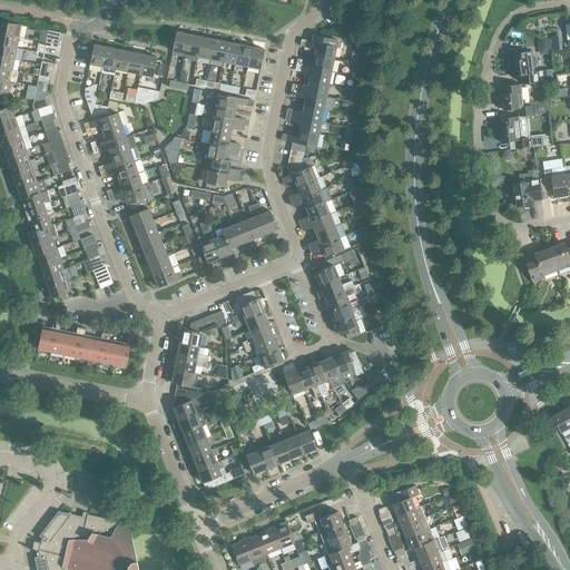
[(0,20),(0,32),(19,37),(21,25),(0,20)]
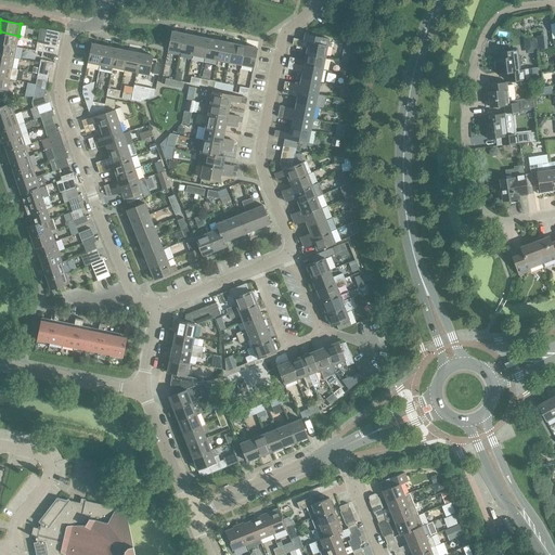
[(168,50),(180,52),(184,34),(171,30),(168,50)]
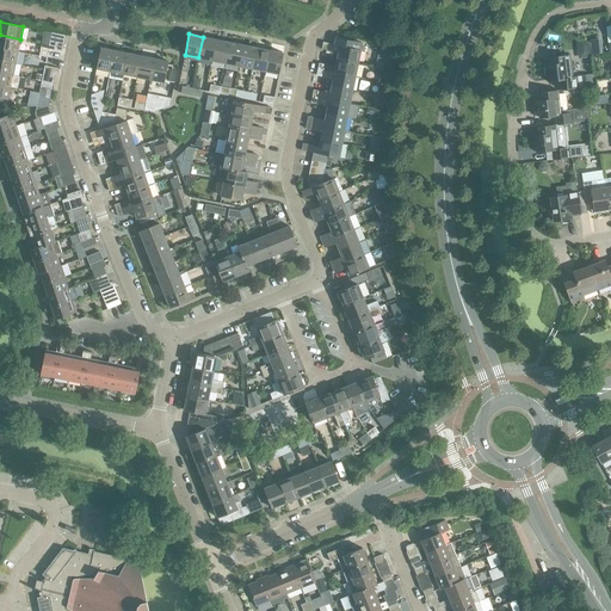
[(0,35),(0,47),(18,51),(20,39),(0,35)]
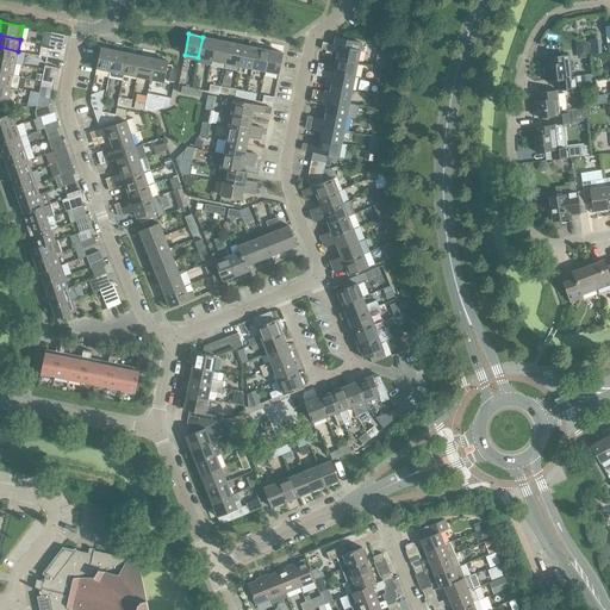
[(198,57),(211,61),(216,39),(203,37),(198,57)]
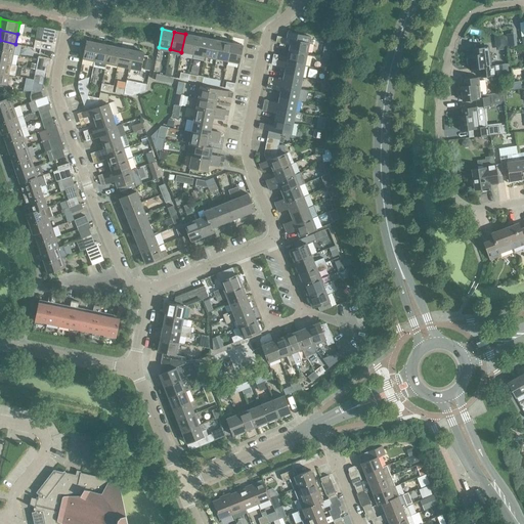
[(290,45),(289,51),(307,54),(310,37),(288,32),(287,38),(277,37),(276,42),(290,45)]
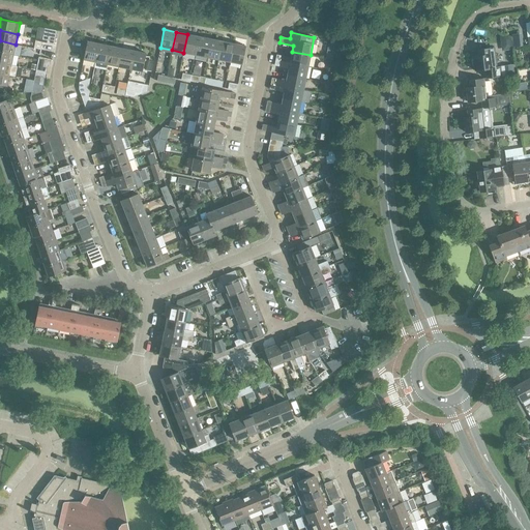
[(183,53),(196,55),(199,36),(187,34),(183,53)]
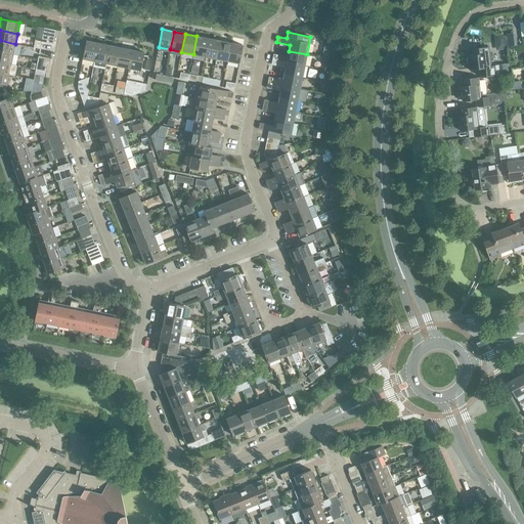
[(193,54),(205,56),(208,39),(197,36),(193,54)]
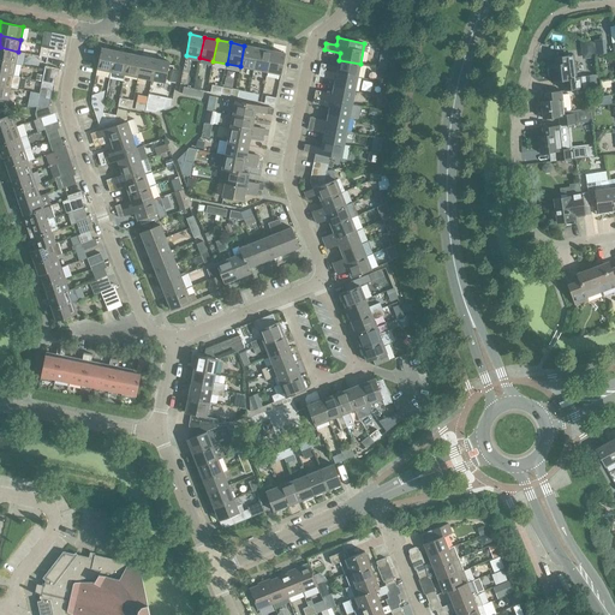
[(583,59),(593,58),(591,45),(580,46),(583,59)]
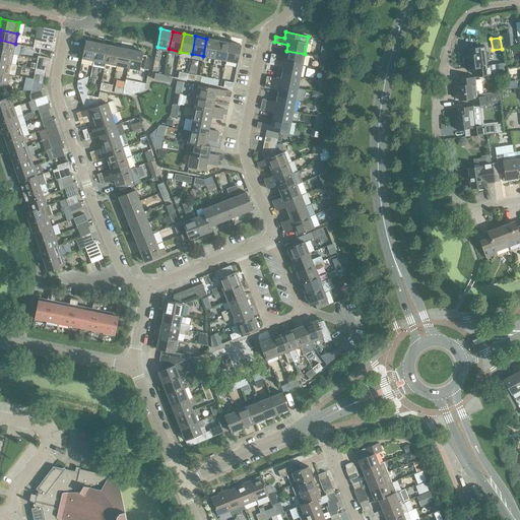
[(203,56),(214,58),(218,41),(206,39),(203,56)]
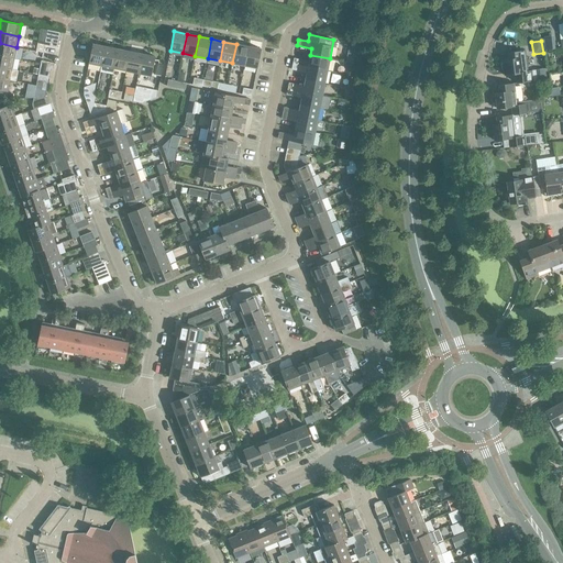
[(0,43),(0,55),(14,58),(17,47),(0,43)]
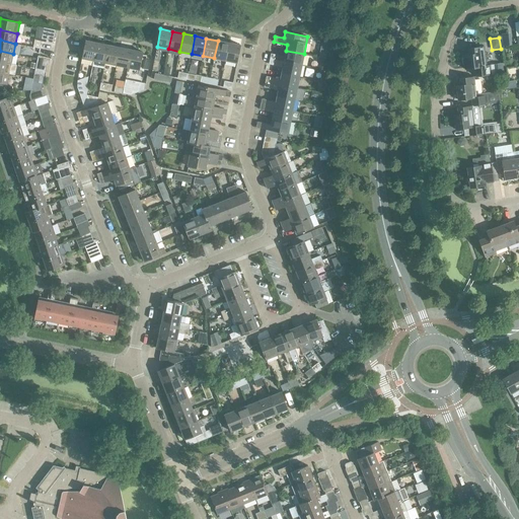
[(82,58),(93,61),(97,43),(85,41),(82,58)]
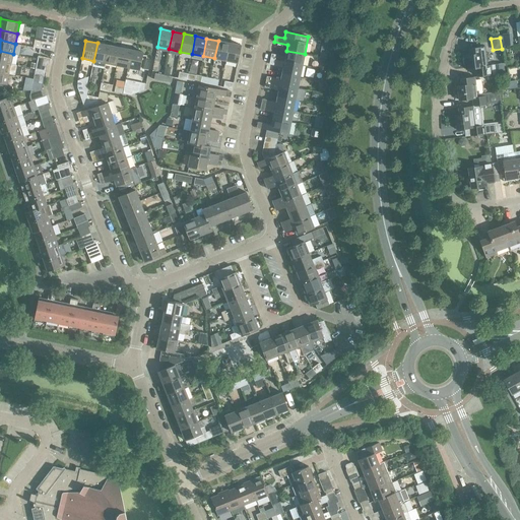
[(214,58),(225,61),(230,43),(218,41),(214,58)]
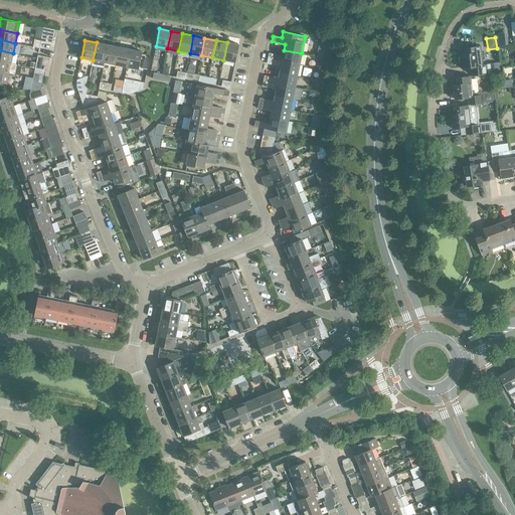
[(93,60),(104,62),(108,44),(97,42),(93,60)]
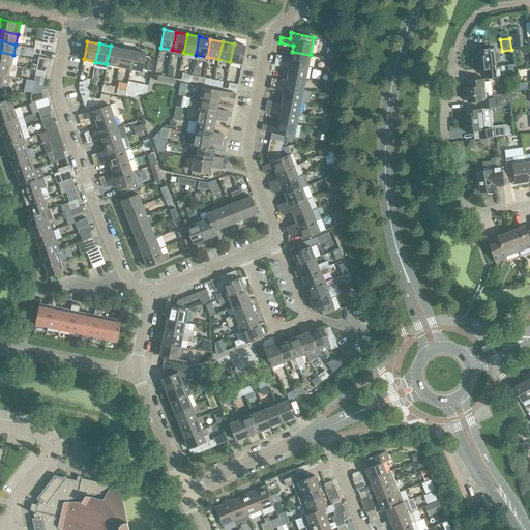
[(234,43),(230,62),(242,64),(245,46),(234,43)]
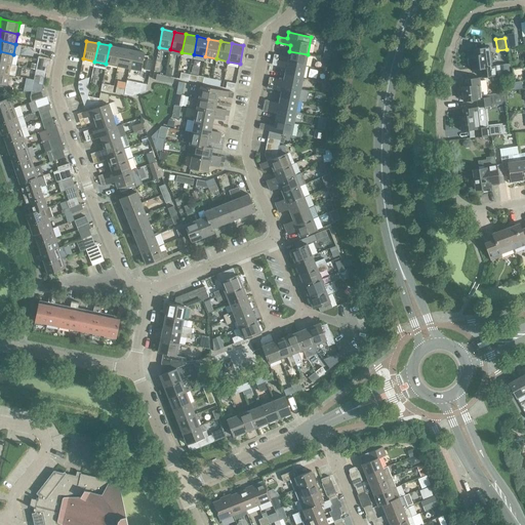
[(106,64),(118,66),(121,48),(110,45),(106,64)]
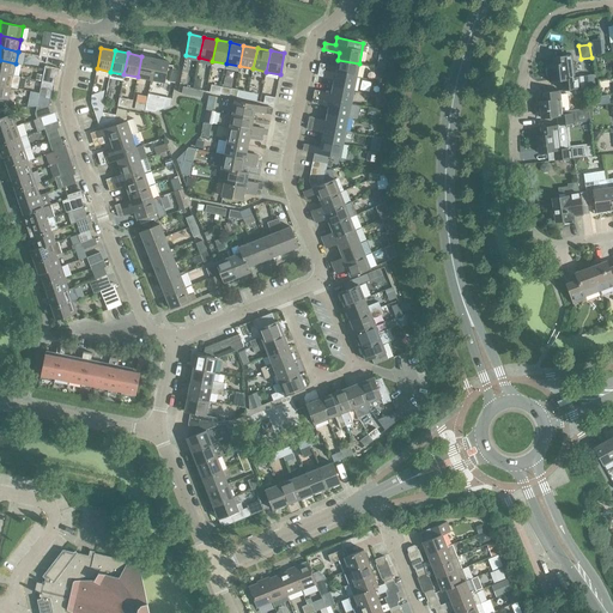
[(546,68),(545,71),(546,72),(546,74),(547,77),(548,77),(550,80),(562,79),(563,90),(584,87),(596,86),(595,78),(583,79),(583,76),(575,77),(572,54),(565,55),(552,58),(553,64),(547,65),(547,66),(546,66),(546,68)]
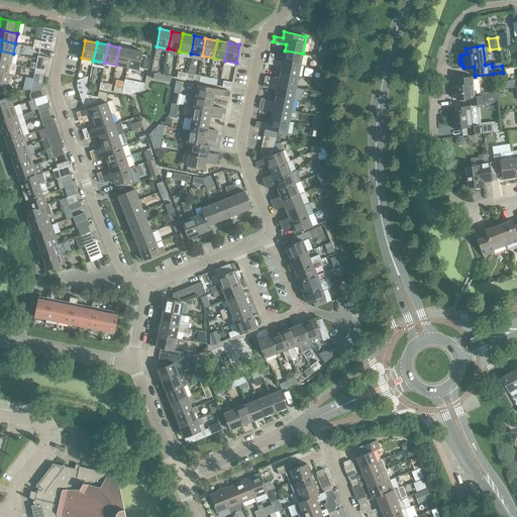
[(116,65),(127,68),(130,49),(119,47),(116,65)]
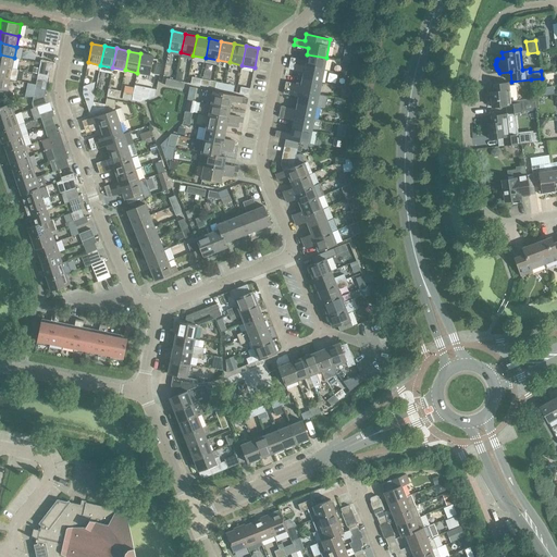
[(140,53),(137,73),(149,75),(153,56),(140,53)]
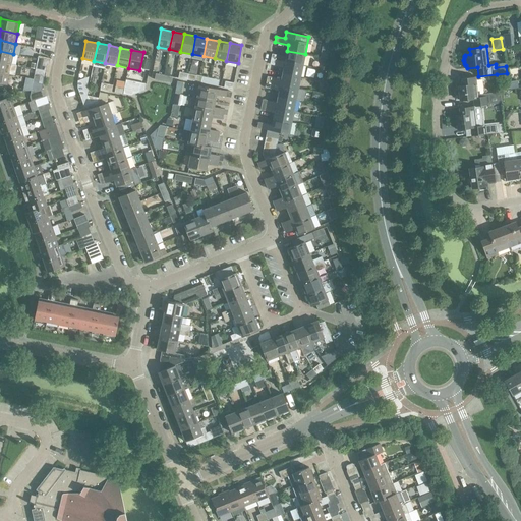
[(0,51),(0,61),(11,64),(13,54),(0,51)]
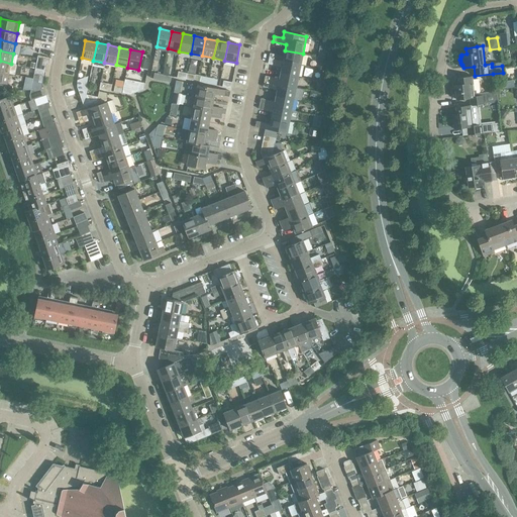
[(270,54),(269,59),(300,65),(303,54),(285,50),(284,57),(270,54)]
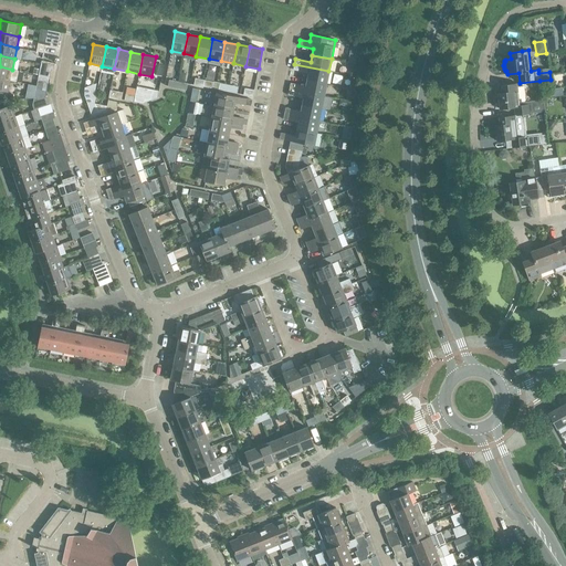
[(156,64),(154,75),(160,76),(163,65),(156,64)]
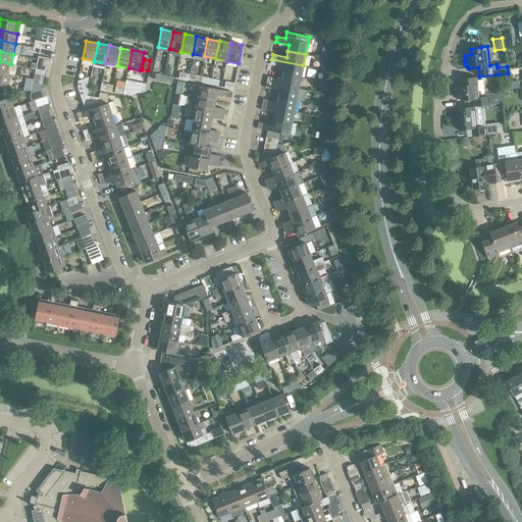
[(284,67),(283,73),(301,77),(303,65),(271,59),(270,64),(284,67)]
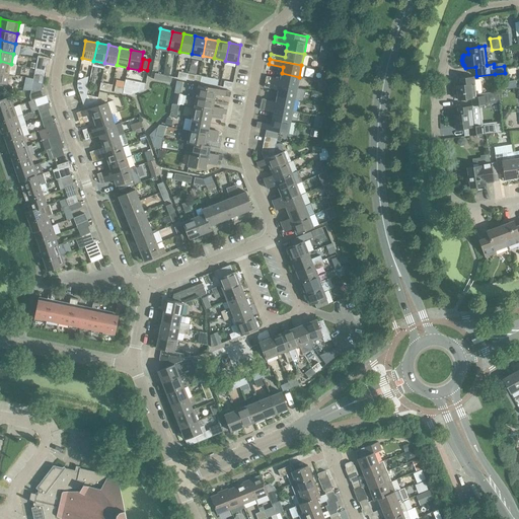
[(0,72),(9,74),(15,75),(17,65),(11,64),(0,61),(0,72)]
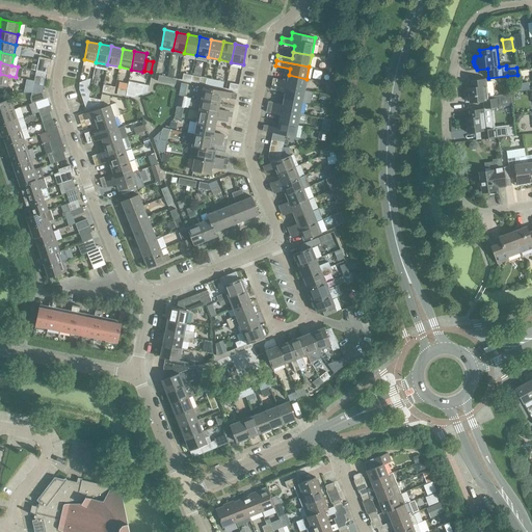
[(194,68),(193,75),(201,76),(202,69),(194,68)]
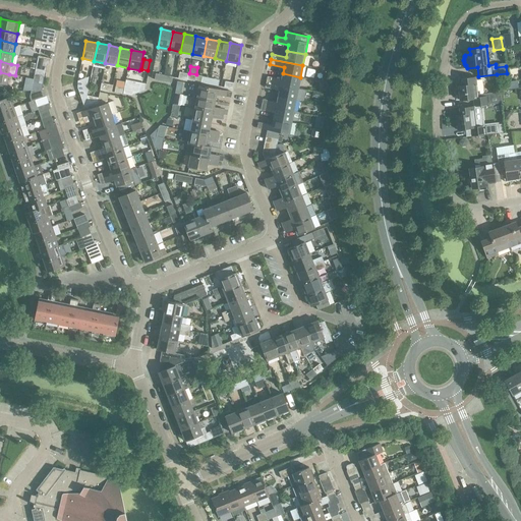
[(9,74),(0,72),(0,85),(2,87),(4,84),(7,84),(9,74)]
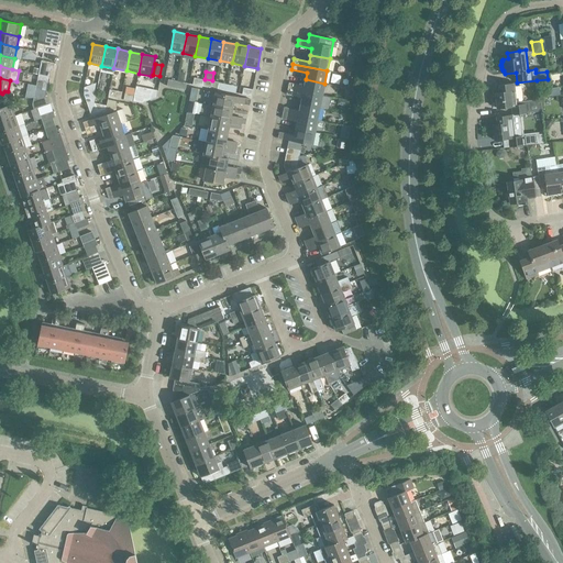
[(289,84),(288,89),(322,96),(324,84),(306,79),(304,86),(289,84)]
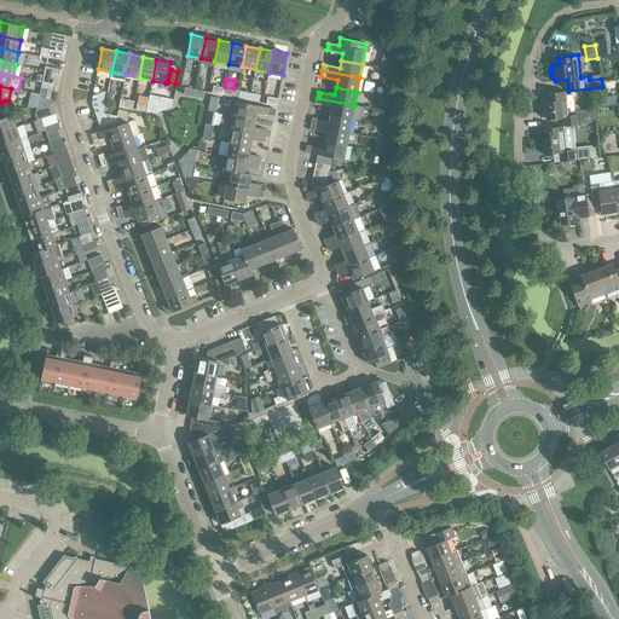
[(550,100),(544,102),(547,119),(562,116),(563,126),(572,126),(596,122),(595,110),(578,111),(578,114),(568,115),(565,91),(549,93),(550,100)]
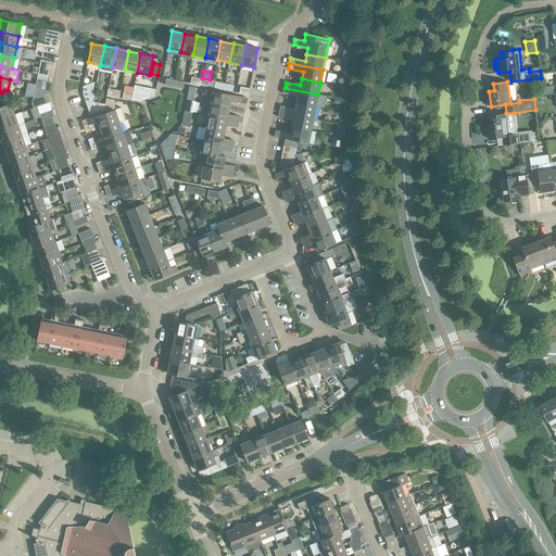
[(298,96),(297,103),(316,106),(318,95),(285,88),(283,93),(298,96)]
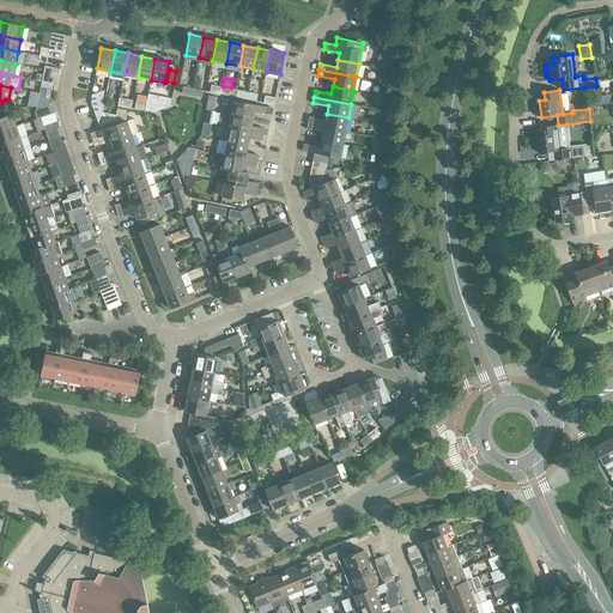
[(117,104),(132,108),(133,101),(119,98),(117,104)]
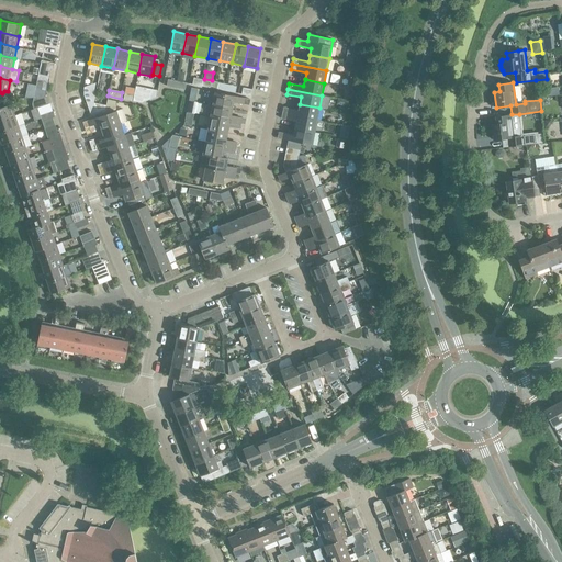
[(211,91),(209,104),(232,109),(234,102),(249,105),(250,99),(235,96),(211,91)]
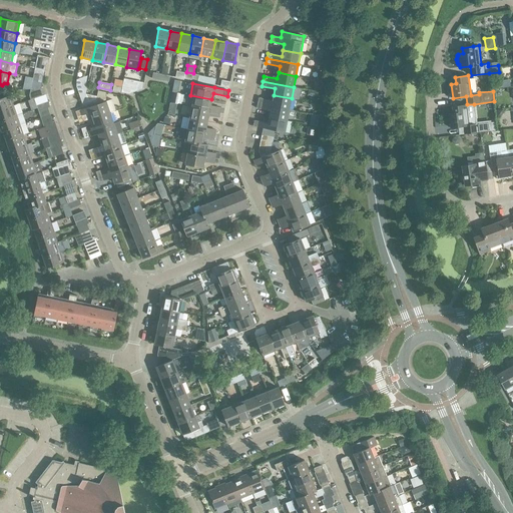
[(76,86),(80,96),(86,94),(88,85),(82,84),(76,86)]
